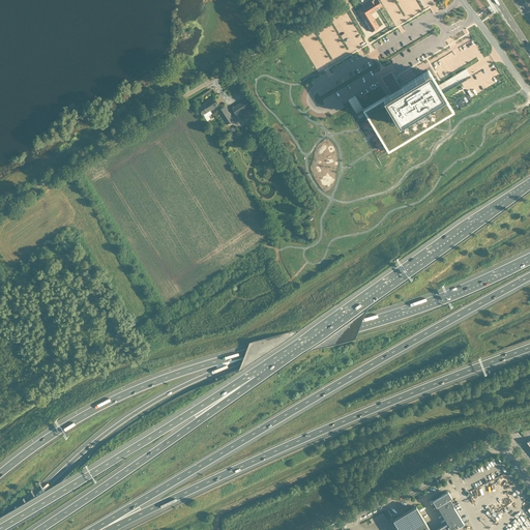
[(362,20),(363,19),(372,32),(379,27),(371,13),(376,11),(376,10),(382,6),(380,2),(378,0),(373,0),(370,2),(357,10),(362,20)]
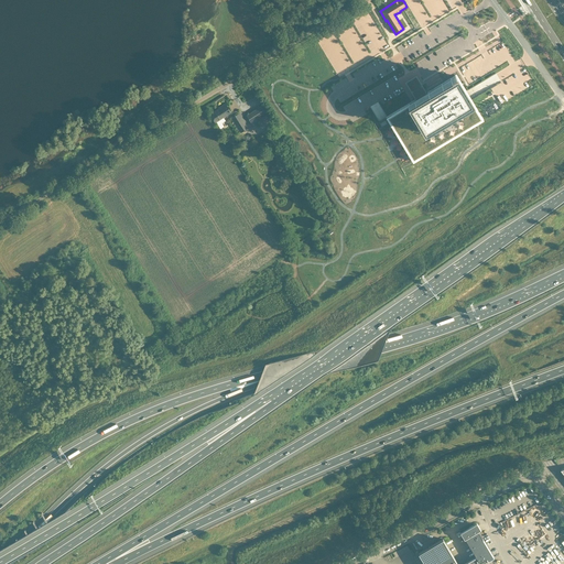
[(381,127),(378,129),(382,137),(397,160),(401,169),(413,161),(454,137),(472,126),(483,119),(470,99),(466,91),(464,88),(462,84),(456,75),(449,79),(412,102),(387,117),(379,122),(381,127)]
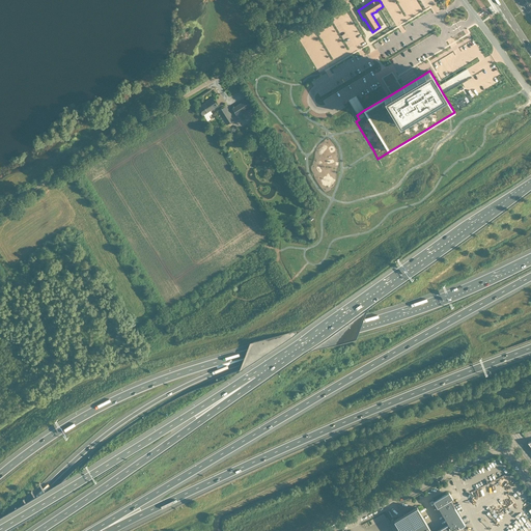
[(213,113),(211,110),(218,106),(213,98),(208,101),(198,108),(202,115),(203,114),(205,118),(213,113)]
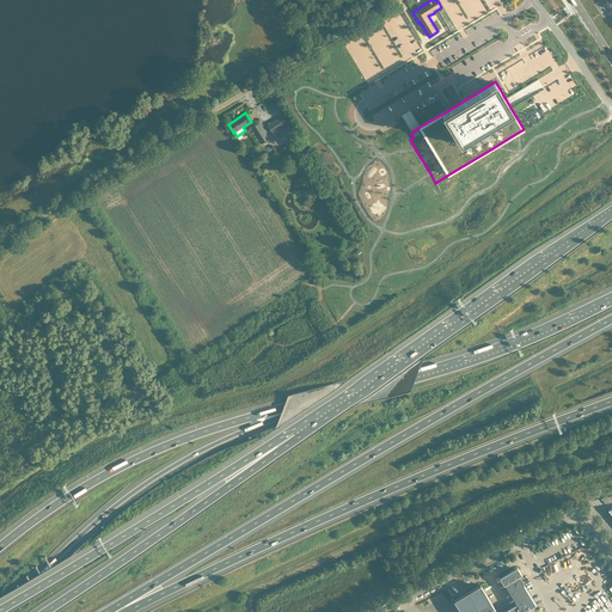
[(268,126),(274,135),(291,126),(283,115),(268,126)]
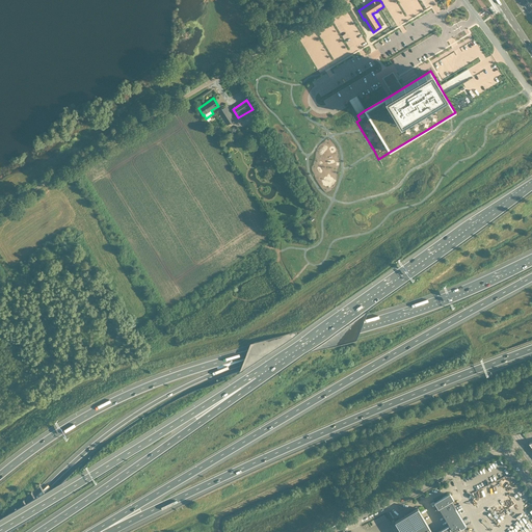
[(218,111),(221,116),(227,125),(234,121),(225,107),(218,111)]
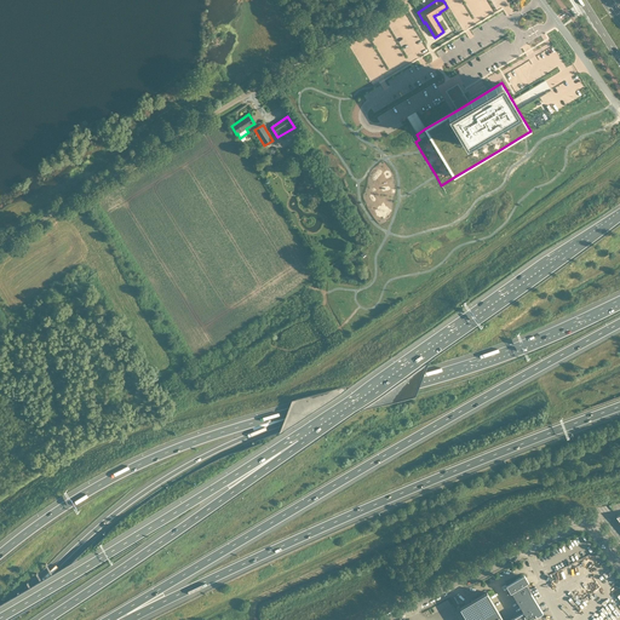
[(503,619),(487,592),(460,608),(463,613),(466,619),(532,619),(529,616),(534,614),(537,616),(543,613),(541,609),(529,589),(528,587),(528,581),(524,574),(516,579),(506,585),(511,592),(511,591),(523,612),(509,619),(503,619)]
